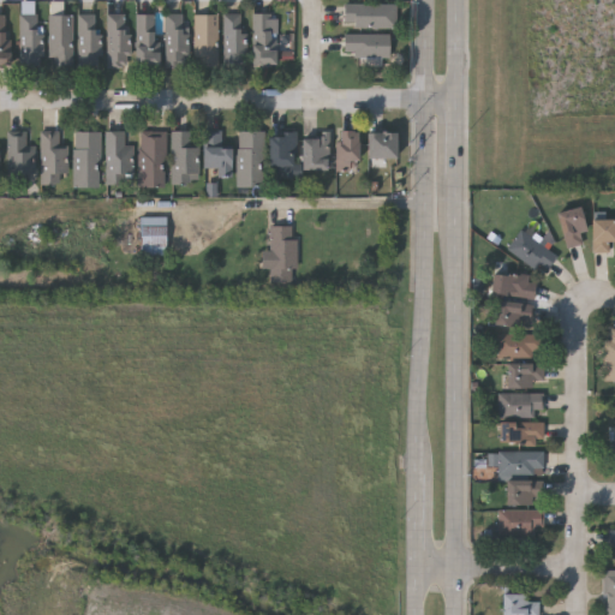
[(344,27),(344,4),(395,4),(395,27),(344,27)]
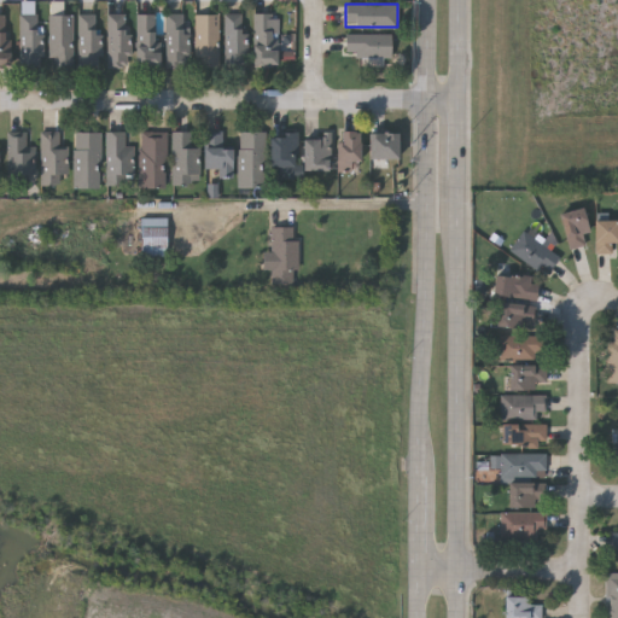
[(135,13),(157,13),(157,66),(135,66),(135,13)]
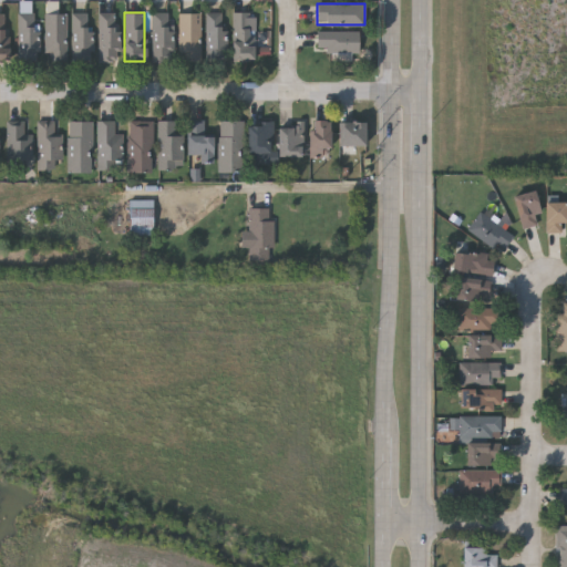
[(152,61),(152,12),(171,12),(171,61),(152,61)]
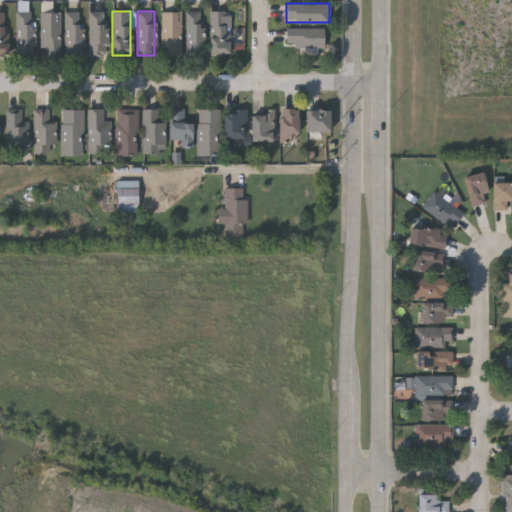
[(209,55),(209,11),(228,11),(228,55),(209,55)]
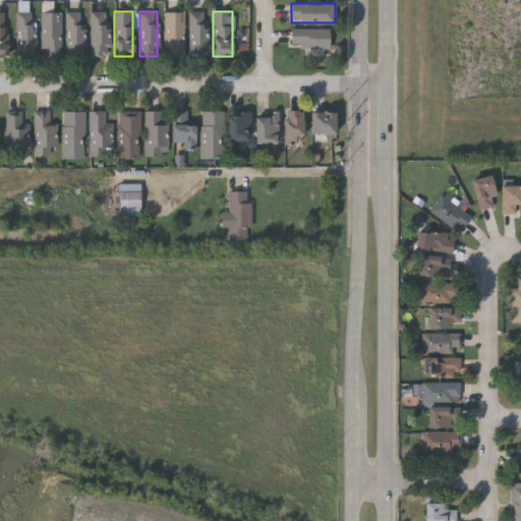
[(0,57),(11,57),(10,34),(6,34),(5,12),(0,12),(0,57)]
